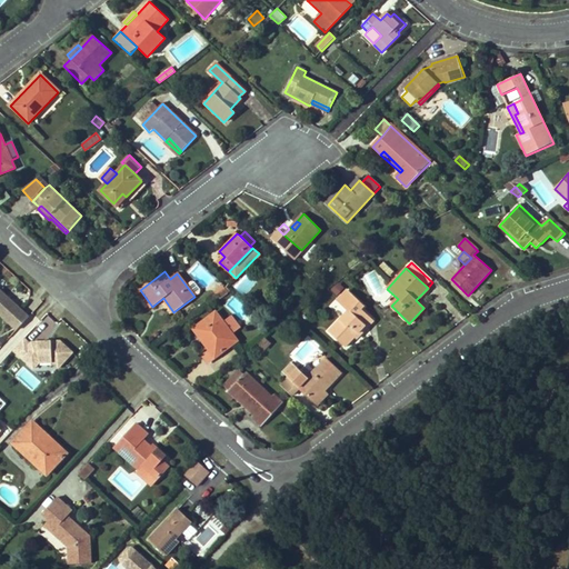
[(220,300),(230,292),(226,287),(216,295),(220,300)]
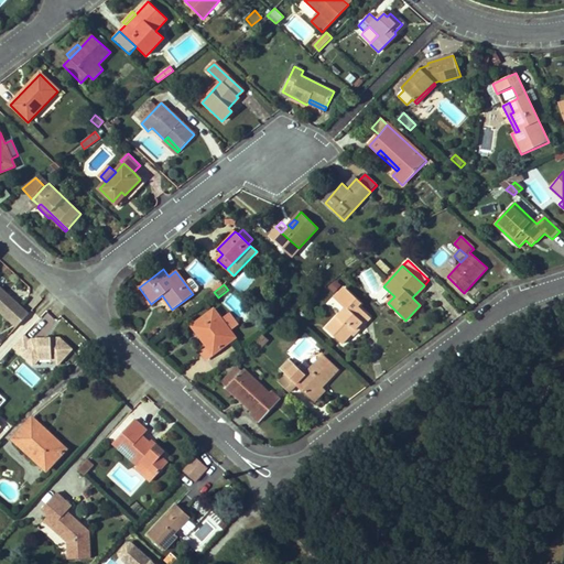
[(0,313),(17,327),(30,311),(0,288),(0,313)]
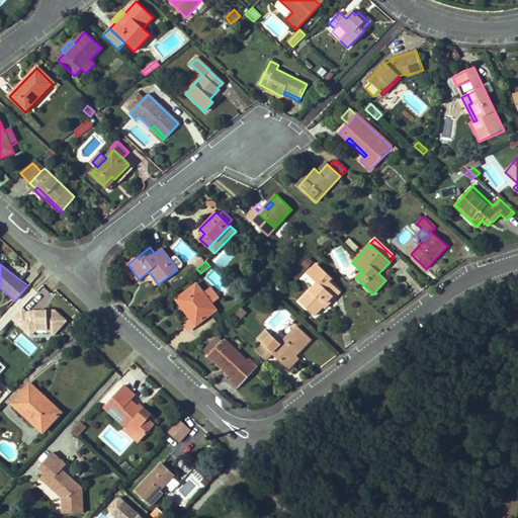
[(332,297),(334,299),(341,292),(330,282),(332,279),(317,265),(309,274),(318,282),(298,303),(314,317),(322,308),(332,297)]
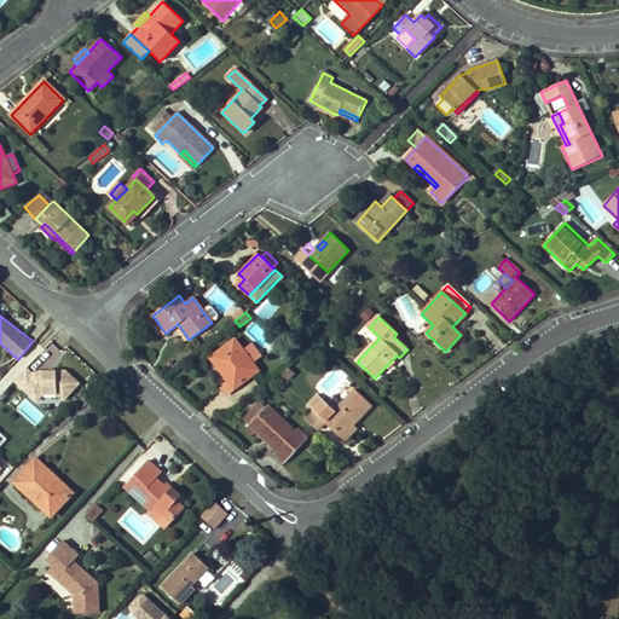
[(223,365),(218,368),(229,381),(220,387),(226,394),(258,371),(235,340),(215,354),(223,365)]
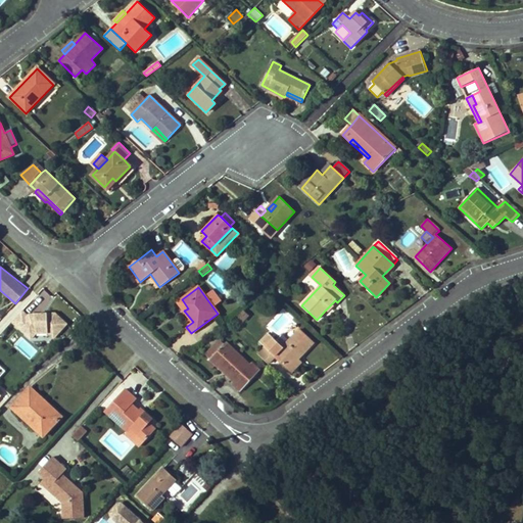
[(28,302),(36,293),(29,288),(21,296),(28,302)]
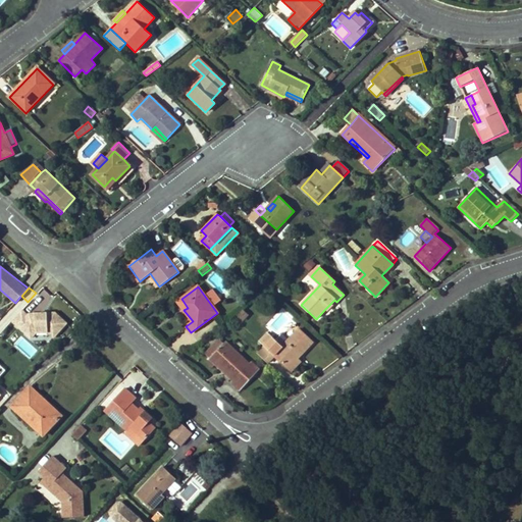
[(188,308),(181,299),(177,302),(184,310),(188,308)]
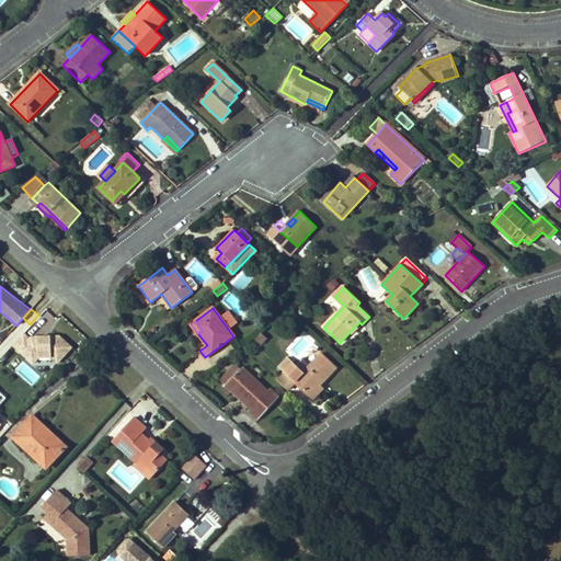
[(348,333),(352,335),(362,324),(359,322),(348,333)]
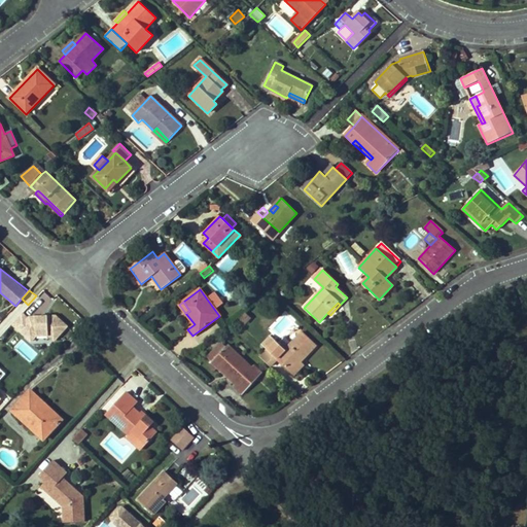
[(251,318),(246,313),(239,317),(245,323),(251,318)]
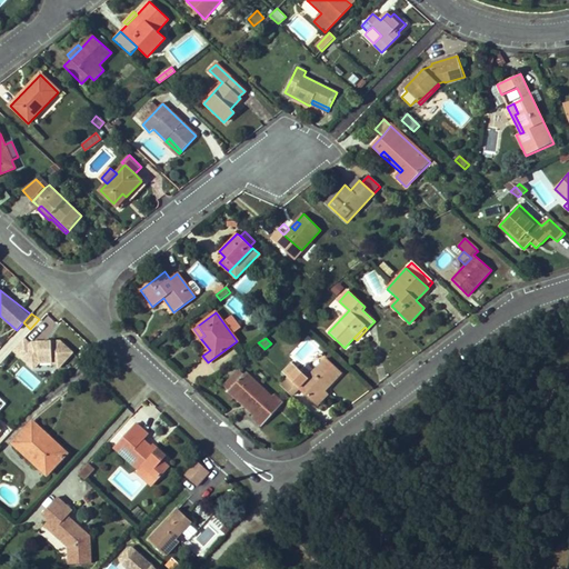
[(29,355),(20,356),(18,357),(12,351),(1,363),(16,377),(19,372),(23,372),(27,376),(41,375),(47,380),(61,366),(48,353),(38,355),(36,357),(31,357),(29,355)]
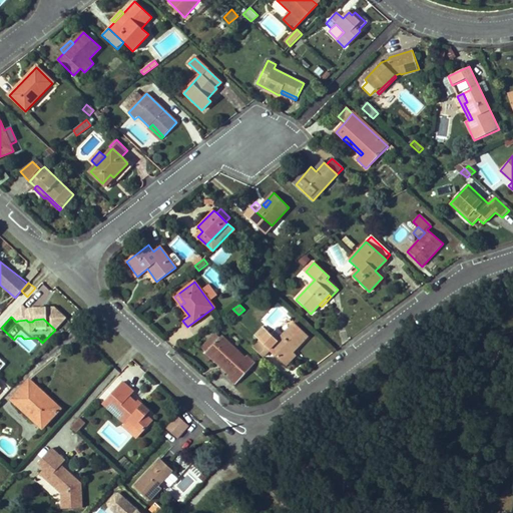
[(261,341),(252,348),(263,358),(270,350),(282,361),(292,352),(294,350),(295,351),(308,337),(294,324),(277,341),(262,327),(253,335),(261,341)]
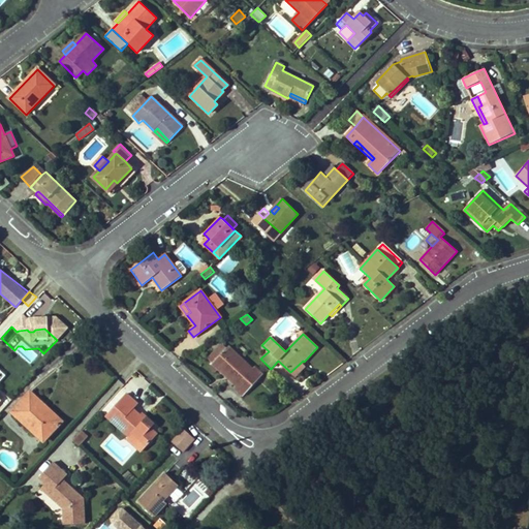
[(214,354),(218,360),(212,365),(237,387),(236,389),(243,396),(263,375),(255,368),(253,370),(228,346),(226,349),(222,345),(214,354)]
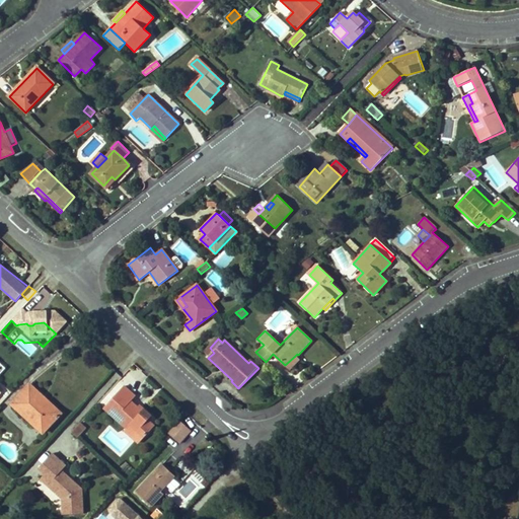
[(19,349),(24,343),(21,340),(17,340),(14,344),(19,349)]
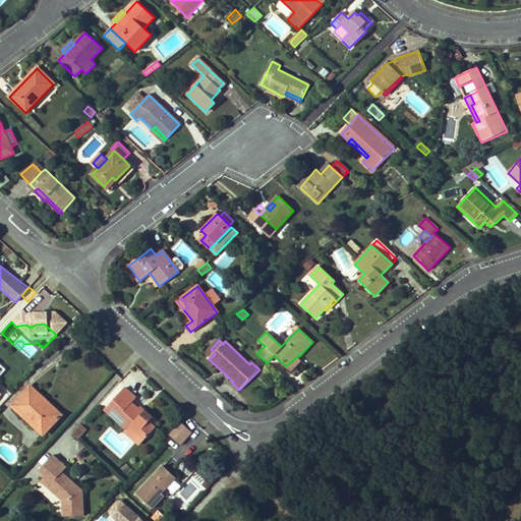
[(211,349),(205,355),(209,359),(215,354),(211,349)]
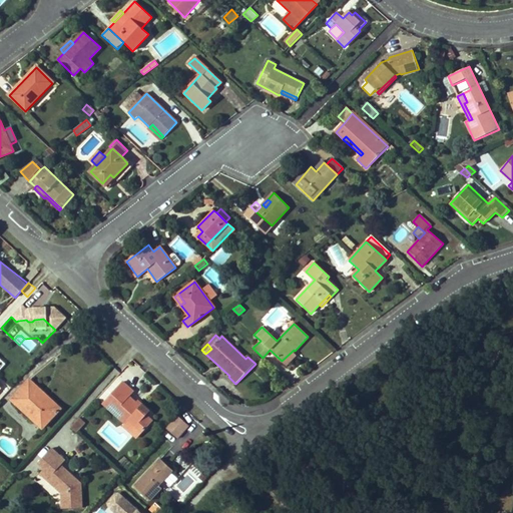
[(287,366),(296,356),(292,352),(282,361),(287,366)]
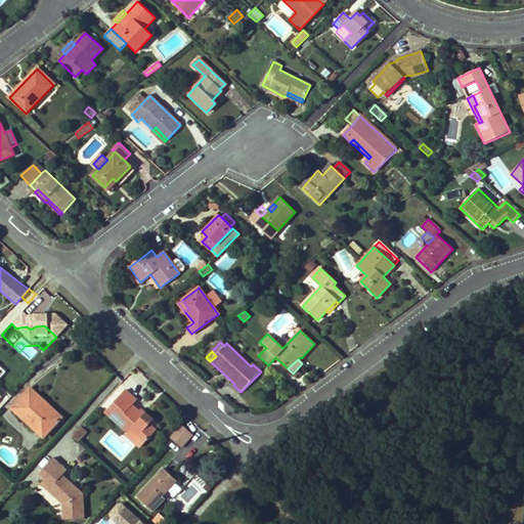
[(40,405),(43,401),(30,389),(11,408),(42,438),(58,422),(40,405)]
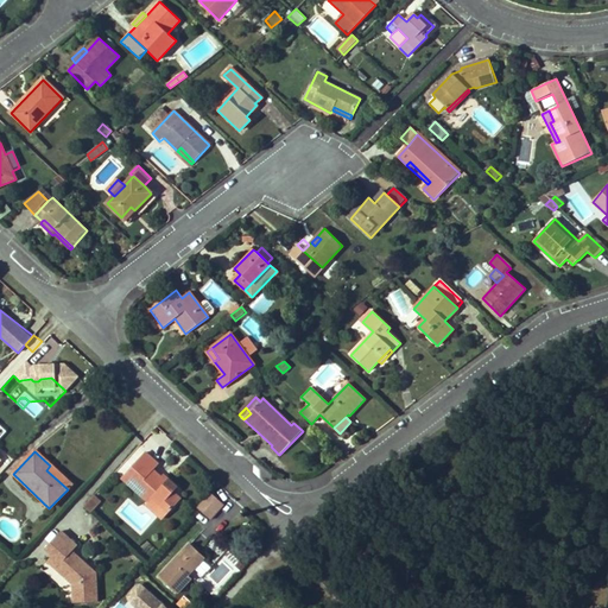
[(170,496),(173,493),(177,489),(166,479),(164,481),(160,479),(153,472),(158,466),(145,454),(122,479),(150,504),(154,498),(162,505),(160,506),(169,514),(178,504),(170,496)]
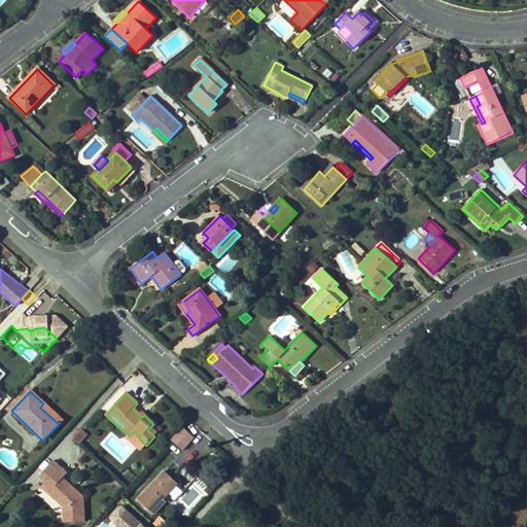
[(40,408),(59,424),(62,420),(43,403),(40,408)]
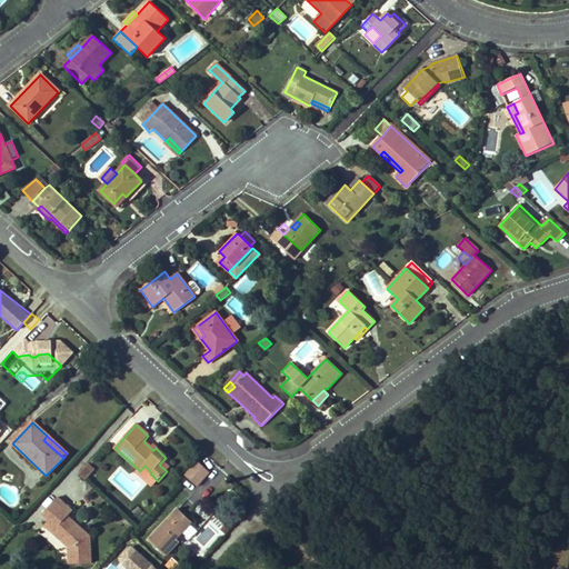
[(159,465),(167,471),(170,467),(162,461),(159,465)]
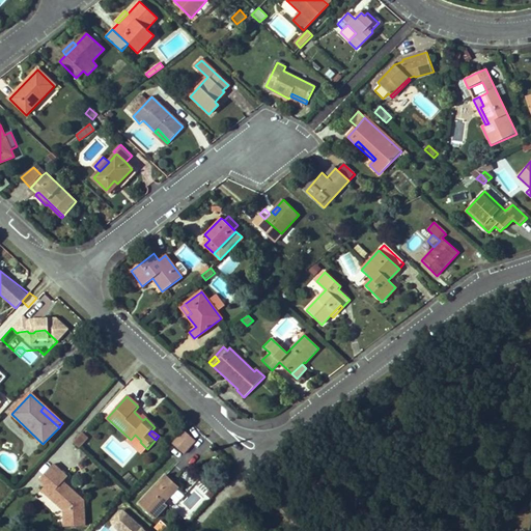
[(194,440),(184,430),(172,443),(183,452),(194,440)]
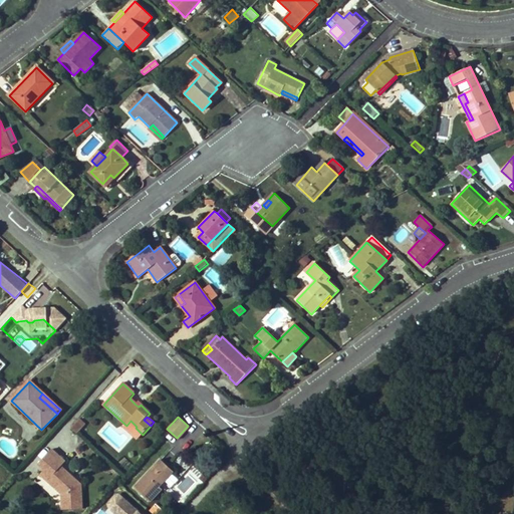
[(83,428),(86,425),(80,419),(77,422),(83,428)]
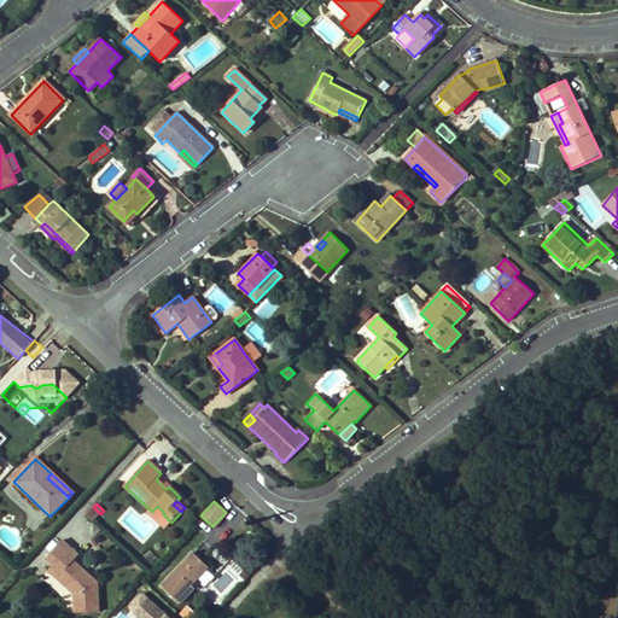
[(100,514),(93,507),(86,516),(93,522),(100,514)]
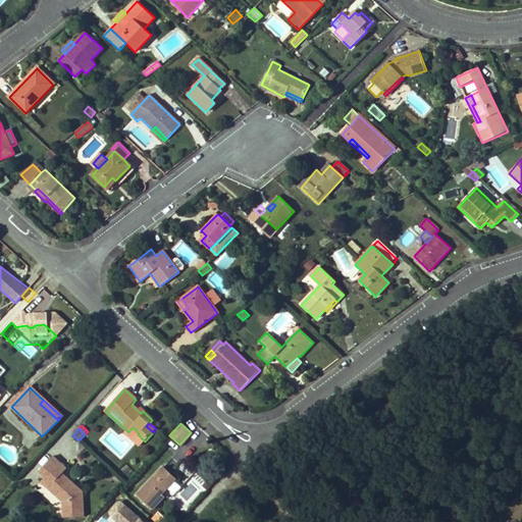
[(62,502),(62,517),(84,516),(82,492),(61,473),(66,469),(52,456),(39,470),(45,476),(52,483),(48,487),(62,502)]
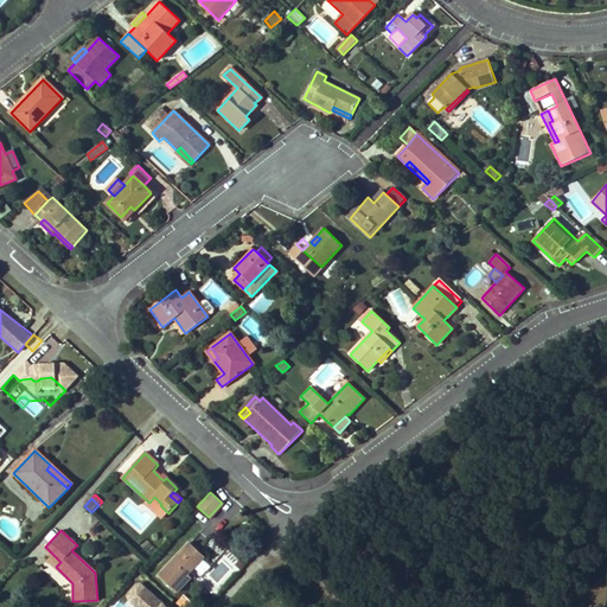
[(189,543),(159,576),(177,594),(191,579),(187,575),(204,557),(189,543)]
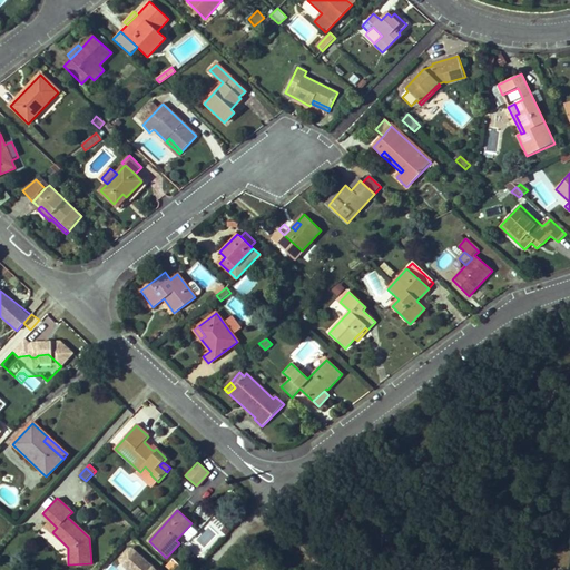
[(189,539),(203,554),(228,531),(215,516),(189,539)]
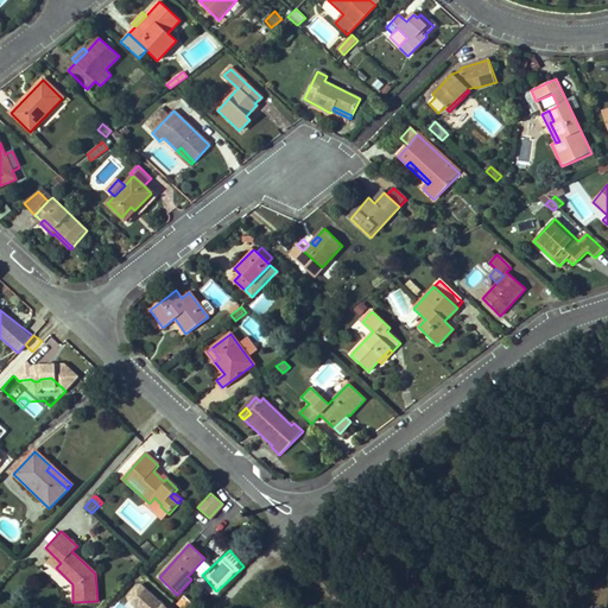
[(61,563),(52,555),(48,561),(56,568),(61,563)]
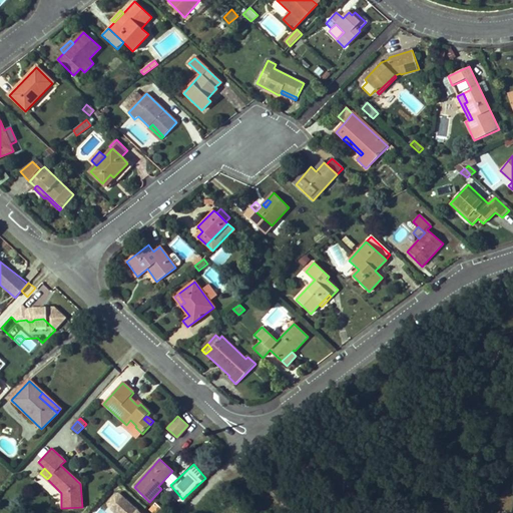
[(141,512),(117,491),(101,508),(99,506),(92,512),(141,512)]
